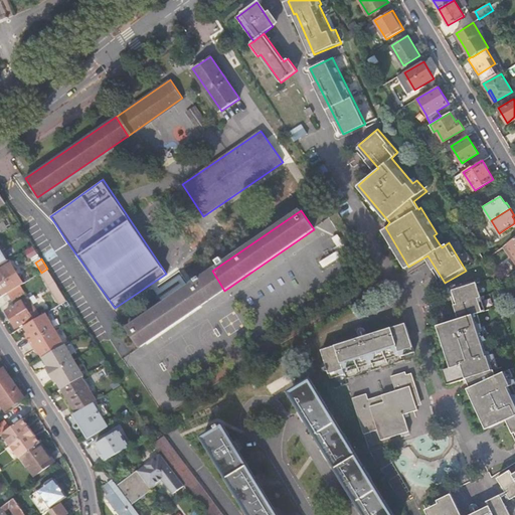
[(9,264),(0,269),(0,287),(4,295),(8,293),(21,285),(24,283),(18,273),(15,275),(9,264)]
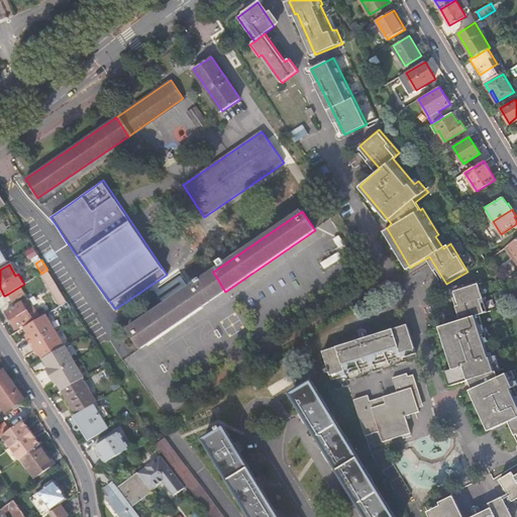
[(225,292),(213,272),(128,329),(140,348),(225,292)]
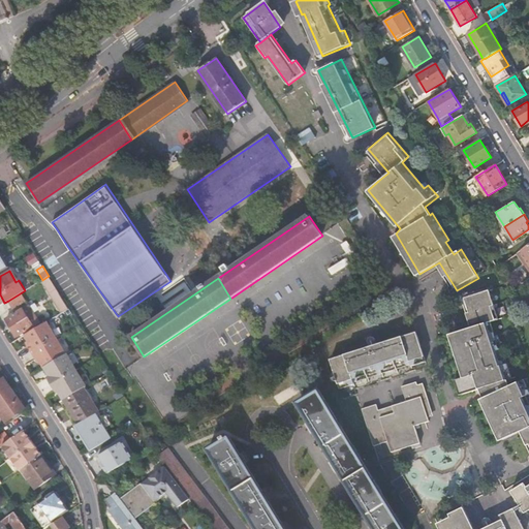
[(22,292),(8,301),(12,308),(26,300),(22,292)]
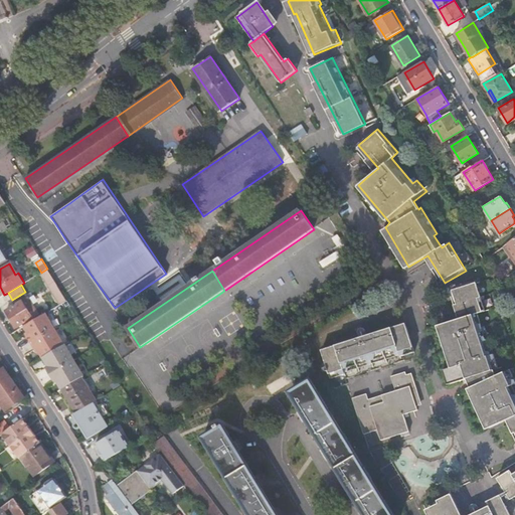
[(467,319),(444,326),(458,367),(450,370),(452,377),(455,381),(468,378),(491,426),(511,417),(514,425),(514,371),(497,379),(493,371),(500,369),(487,329),(484,330),(479,316),(487,313),(478,286),(457,291),(467,319)]
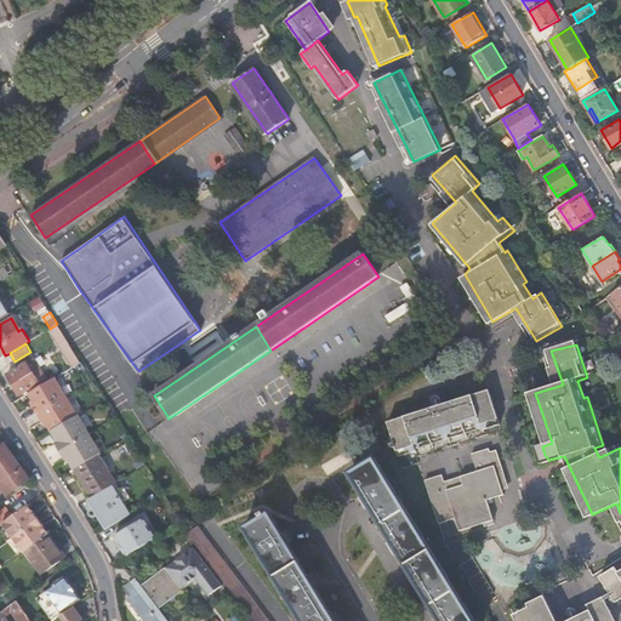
[(27,363),(9,374),(21,394),(40,382),(27,363)]
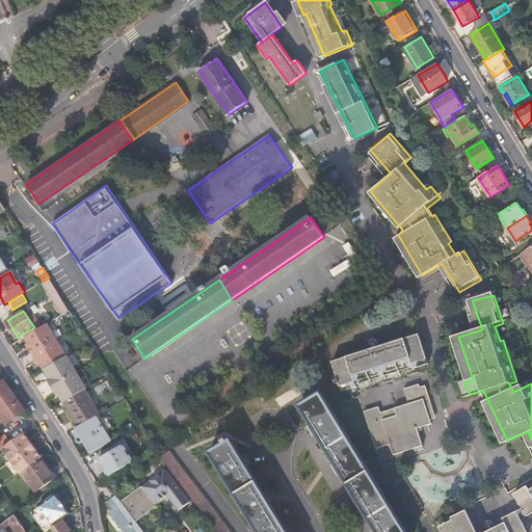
[(30,355),(57,339),(48,323),(23,338),(27,344),(29,347),(26,348),(30,355)]
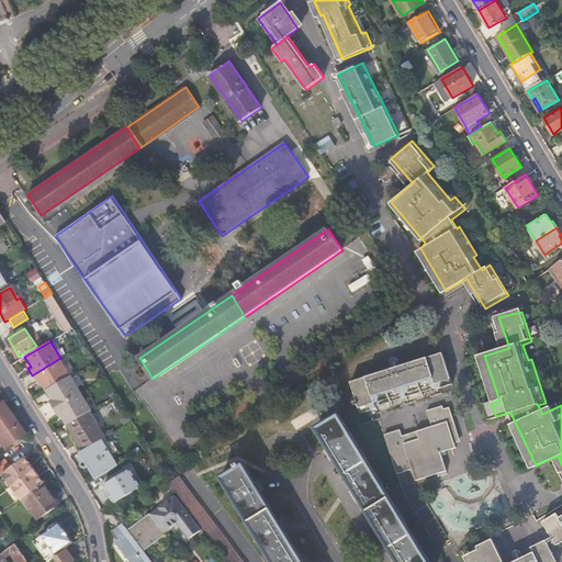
[(437,389),(453,383),(442,352),(428,357),(427,357),(429,361),(368,380),(367,375),(352,381),(361,412),(377,407),(375,403),(436,384),(437,389)]
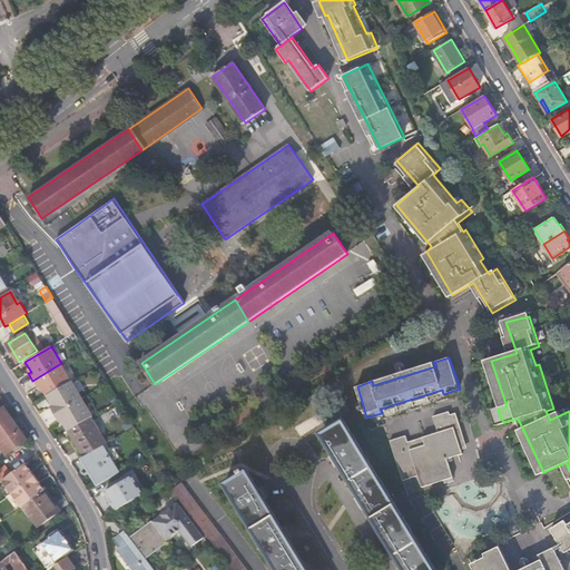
[(71,381),(72,381),(61,363),(32,381),(38,387),(40,386),(42,390),(46,396),(47,396),(71,381)]
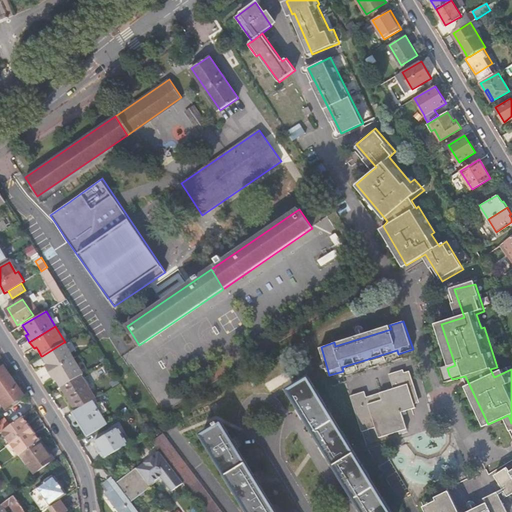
[(83,374),(64,342),(42,356),(47,364),(45,366),(53,380),(55,378),(61,387),(81,375),(83,374)]
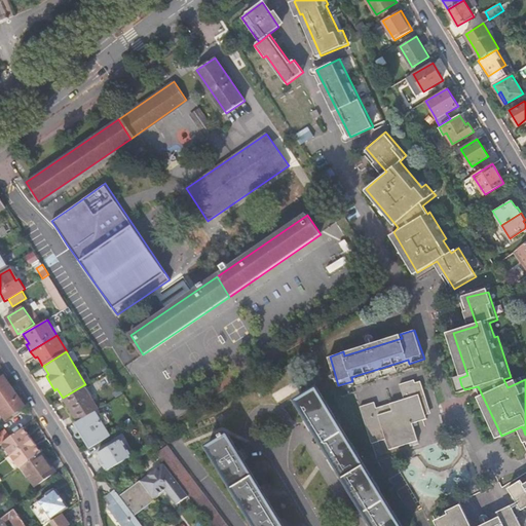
[(0,409),(19,397),(4,376),(0,378),(0,387),(2,391),(0,391),(0,409)]
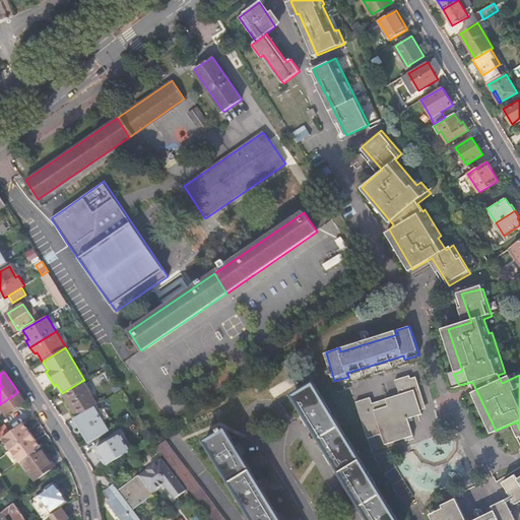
[(416,439),(411,421),(416,420),(414,416),(425,413),(418,396),(423,395),(416,375),(411,377),(410,374),(395,378),(401,395),(373,403),(372,397),(356,402),(368,438),(383,434),(386,444),(405,438),(407,442),(416,439)]
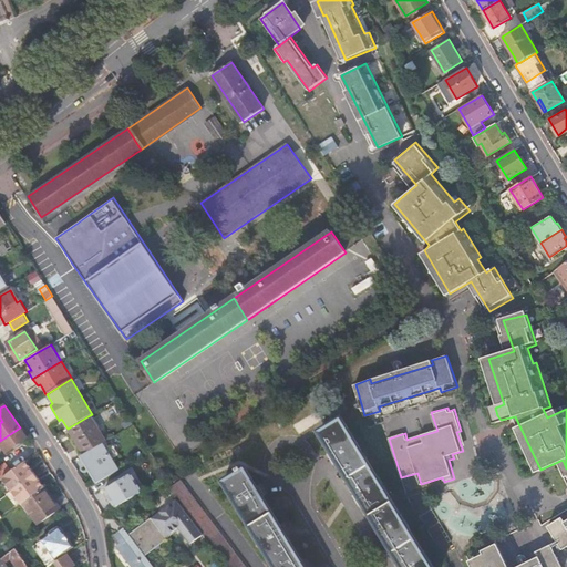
[(105,441),(90,415),(68,429),(84,454),(102,443),(105,441)]
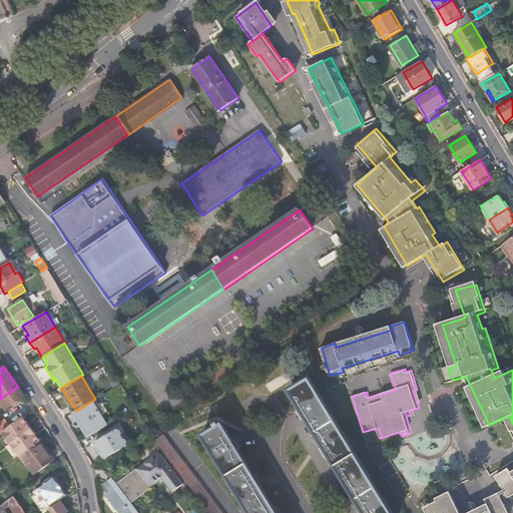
[(392,512),(310,379),(291,391),(302,410),(298,412),(306,416),(325,446),(325,456),(329,454),(344,478),(340,481),(348,485),(365,512),(392,512)]
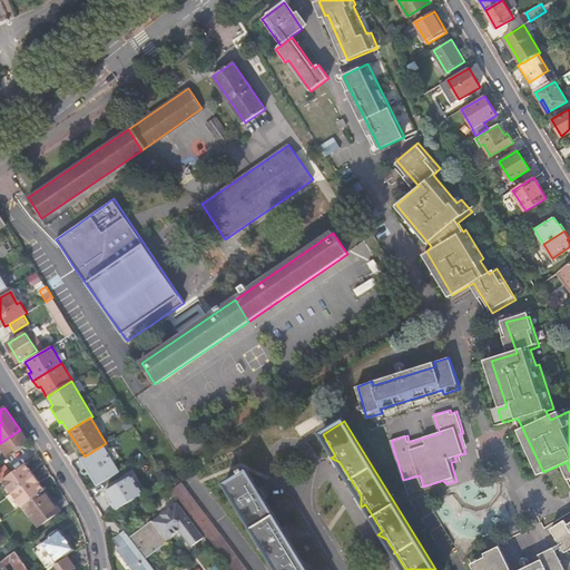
[(27,440),(20,430),(0,443),(0,444),(7,454),(27,440)]
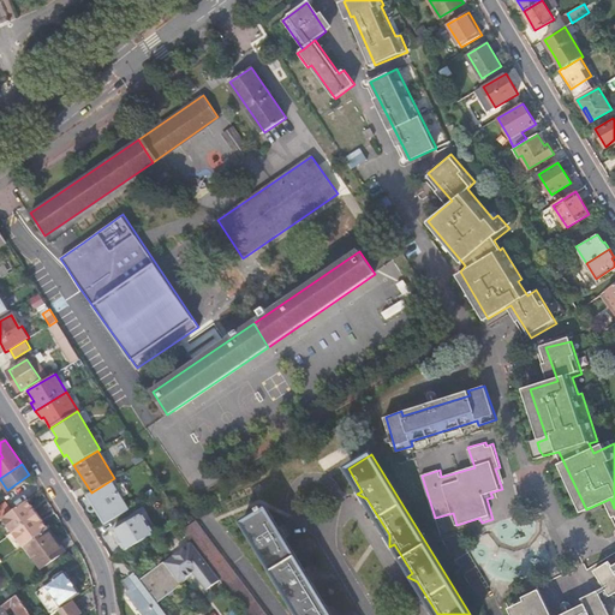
[(129,508),(111,481),(91,493),(88,495),(105,523),(129,508)]
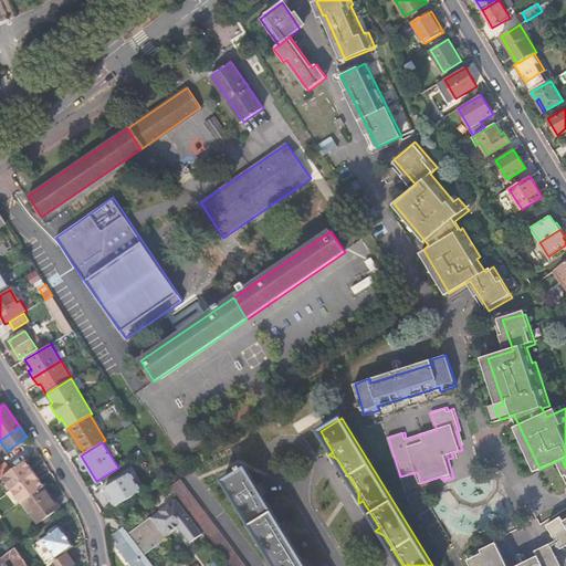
[(23,462),(11,471),(0,479),(19,505),(23,502),(42,489),(38,482),(40,481),(30,467),(28,469),(23,462)]
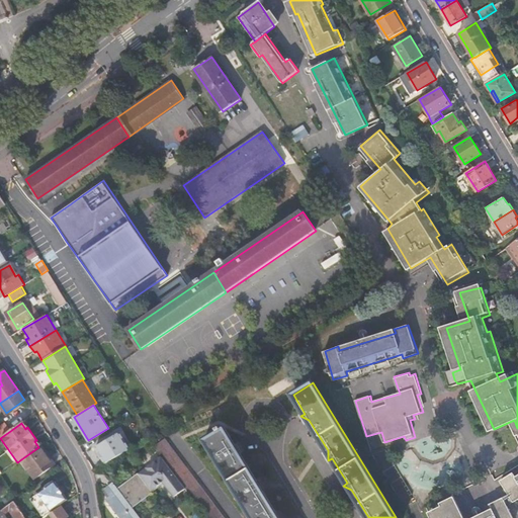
[(0,437),(0,438),(10,431),(4,424),(0,426),(0,437)]
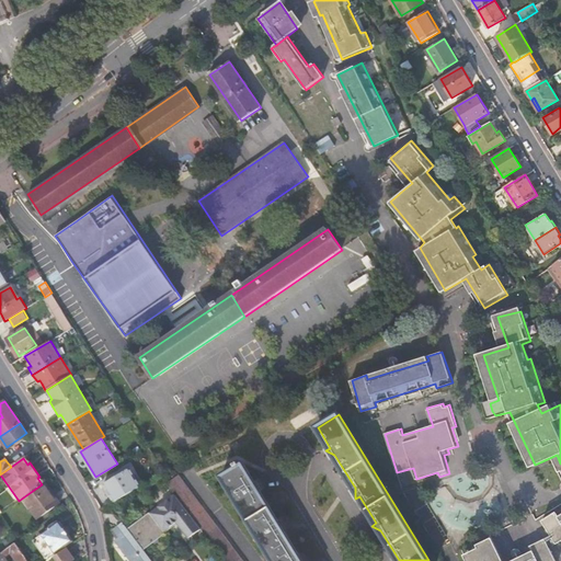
[(237,467),(222,476),(273,560),(305,560),(305,554),(301,557),(283,528),(283,518),(278,521),(260,490),(260,479),(255,482),(243,464),(241,465),(239,462),(236,465),(237,467)]
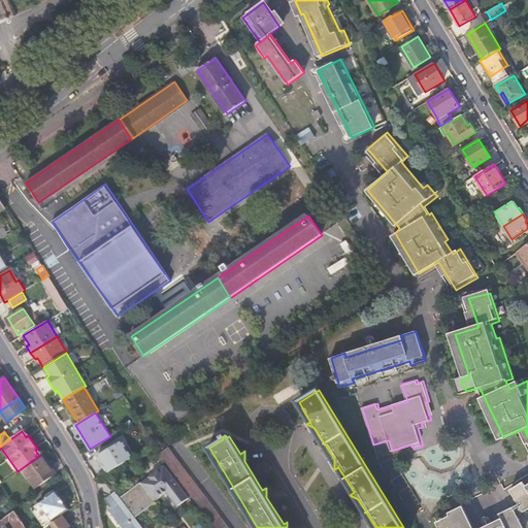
[(107,471),(133,457),(123,440),(98,455),(107,471)]
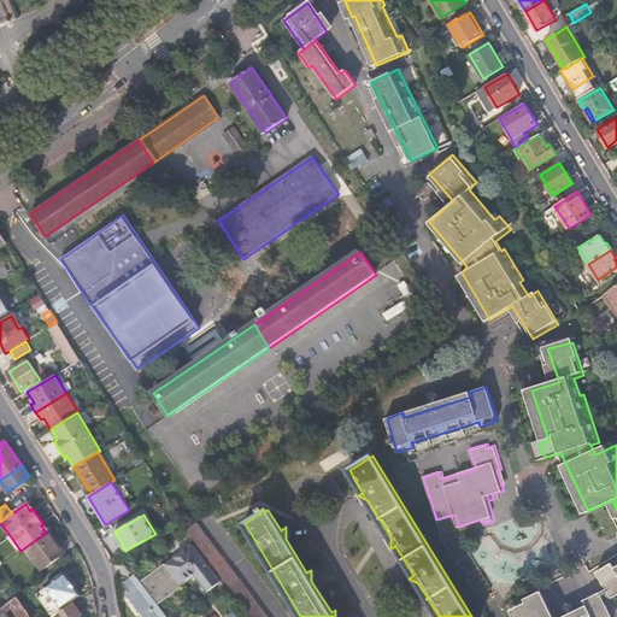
[(195,546),(219,580),(223,583),(247,616),(268,616),(233,570),(197,522),(183,530),(195,546)]
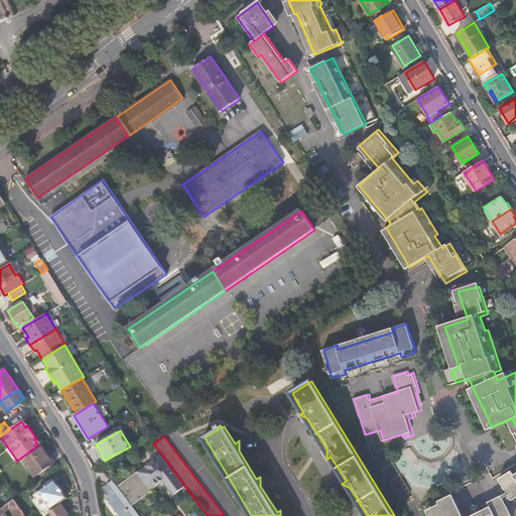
[(38,445),(21,458),(35,477),(55,463),(41,443),(40,443),(38,445)]
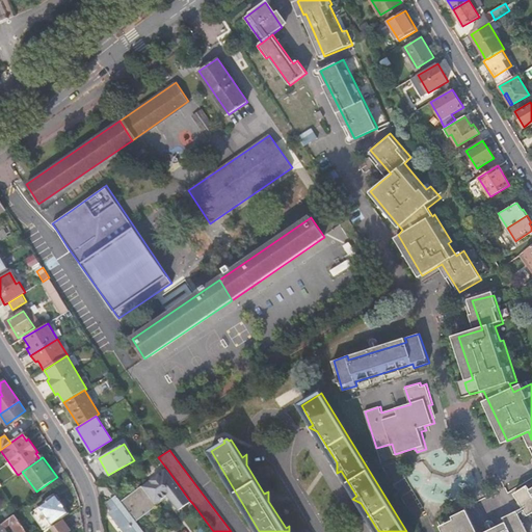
[(168,471),(144,488),(157,504),(158,506),(166,500),(164,499),(168,496),(169,497),(180,511),(192,503),(189,500),(168,471)]
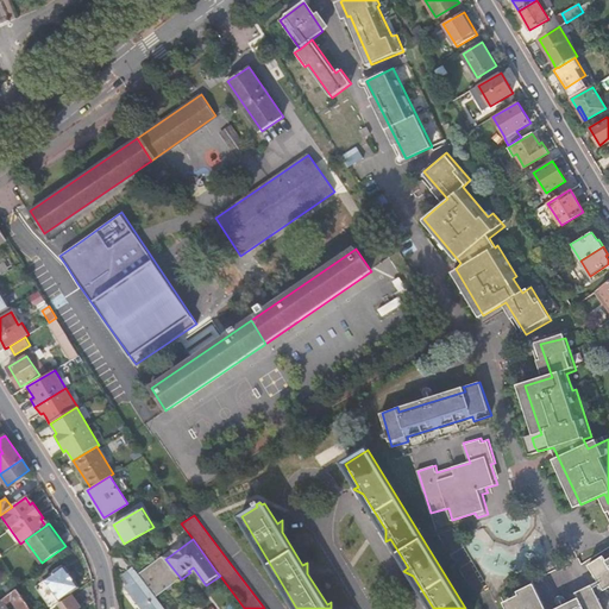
[(177,579),(162,558),(140,575),(156,595),(177,579)]
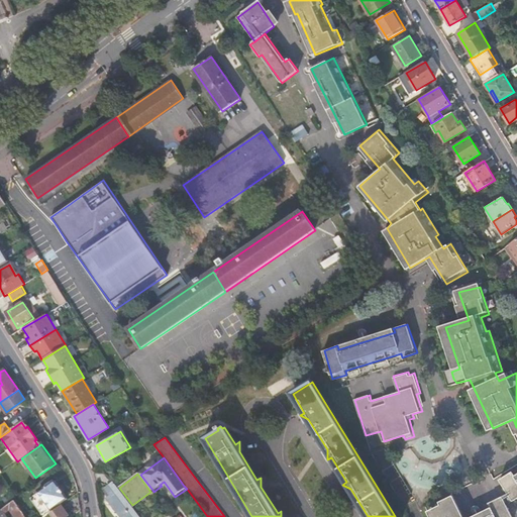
[(516,481),(512,474),(500,482),(513,503),(516,500),(516,481)]
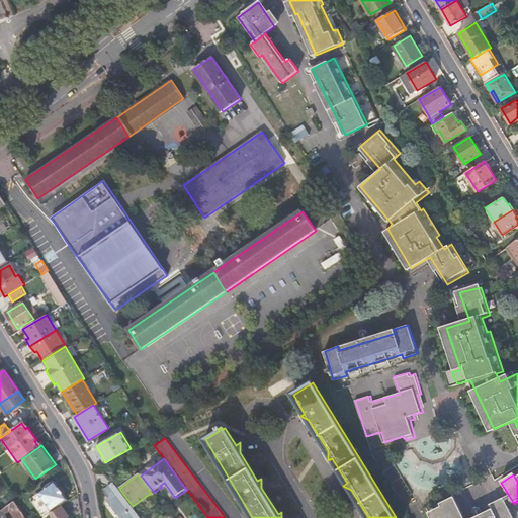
[(56,482),(38,494),(51,511),(68,500),(56,482)]
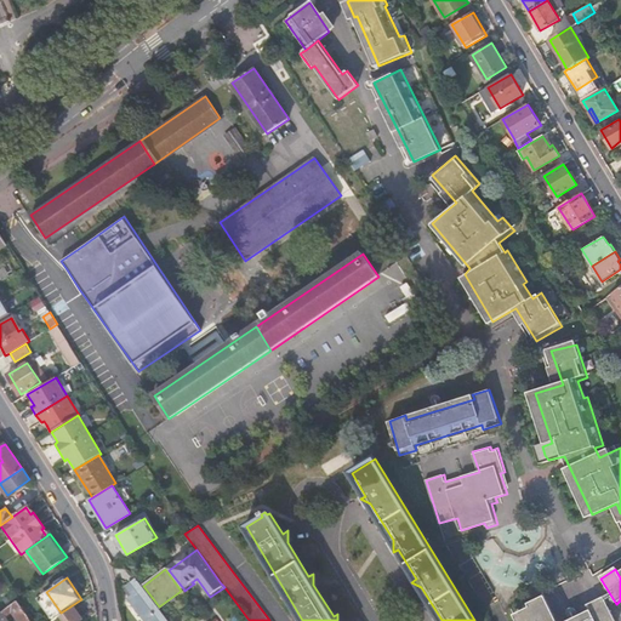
[(166,620),(136,579),(127,585),(135,594),(130,598),(146,620),(166,620)]
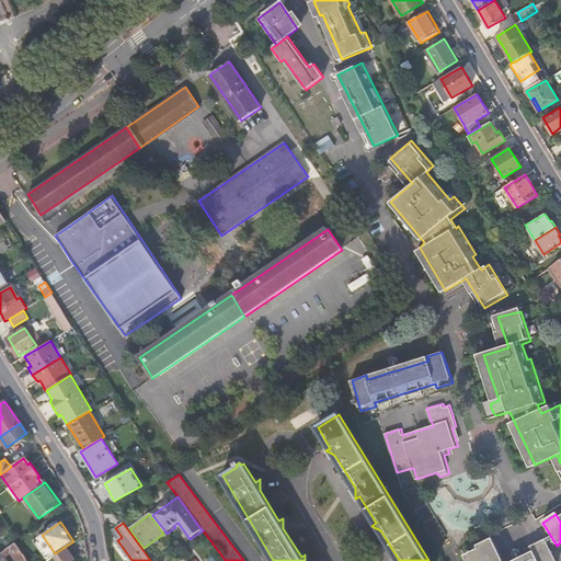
[(536,556),(525,560),(504,560),(493,540),(474,549),(474,556),(467,560),(557,560),(546,537),(531,545),(536,556)]
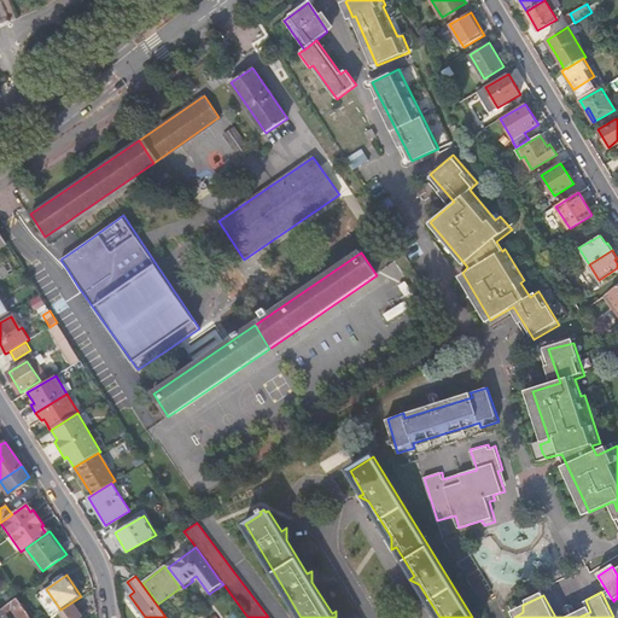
[(21,617),(28,613),(17,598),(0,610),(0,617),(9,617),(5,613),(12,608),(18,617),(21,617)]
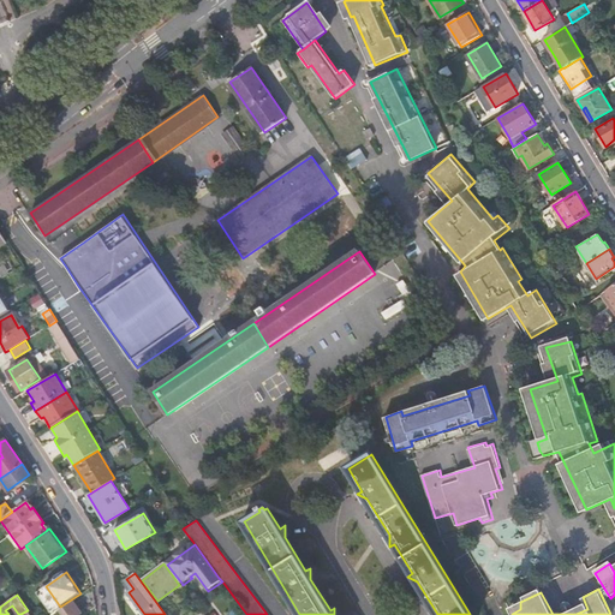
[(72,601),(59,610),(61,614),(78,614),(79,614),(82,614),(72,601)]
